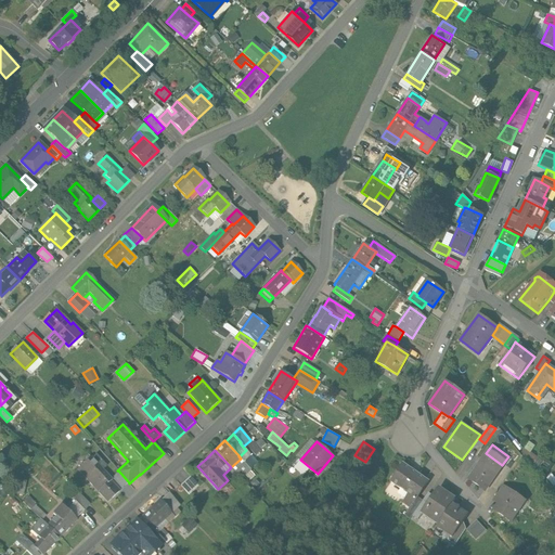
[(240,456),(239,456),(241,459),(243,461),(250,454),(246,450),(240,456)]
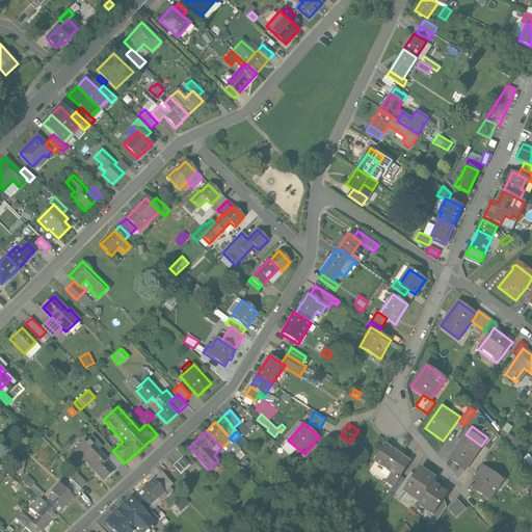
[(481,446),(466,434),(449,458),(464,470),(481,446)]
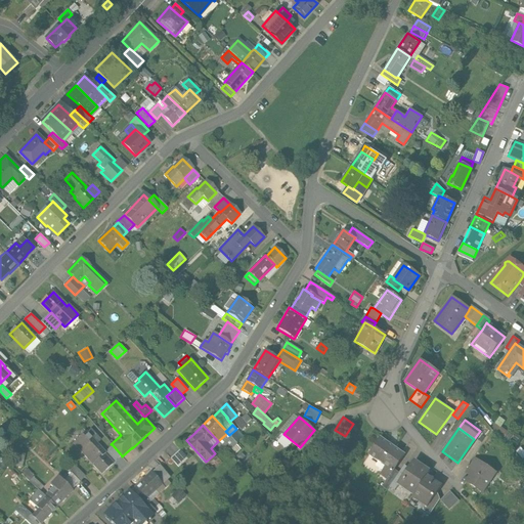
[(91,429),(87,433),(85,431),(73,442),(87,457),(91,453),(97,460),(93,464),(101,473),(113,463),(107,456),(104,453),(105,452),(96,443),(100,440),(91,429)]
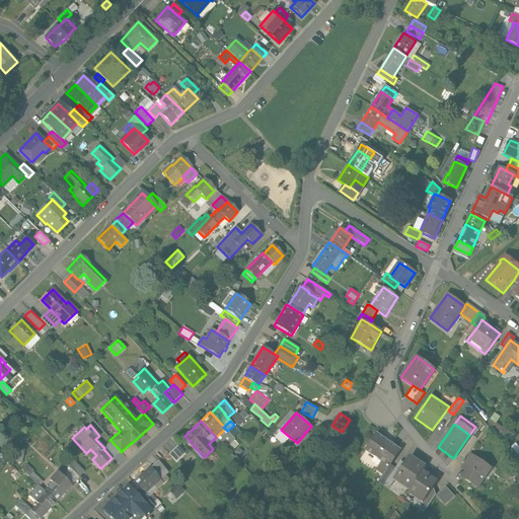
[(223,442),(227,446),(229,444),(233,449),(238,444),(234,440),(235,439),(227,431),(225,429),(216,437),(222,443),(223,442)]
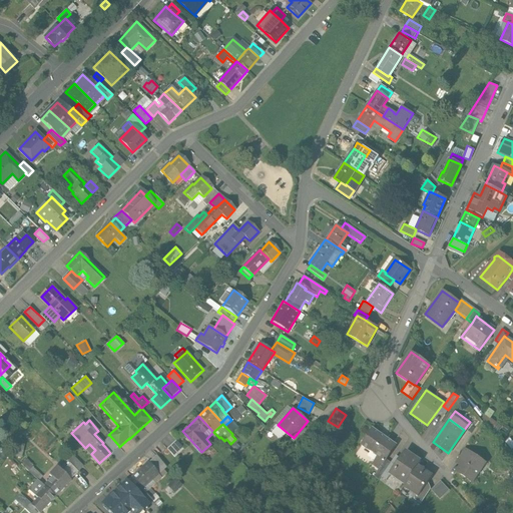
[(396,444),(372,427),(361,444),(376,455),(371,463),(378,468),(387,459),(396,444)]
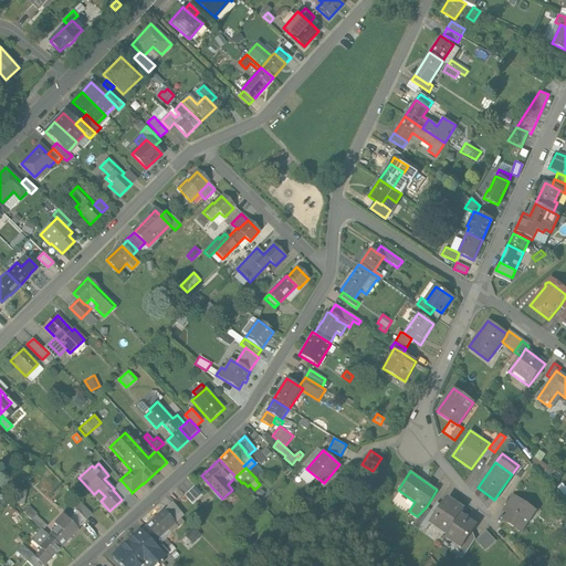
[(122,481),(114,488),(117,492),(116,493),(122,500),(130,491),(122,481)]
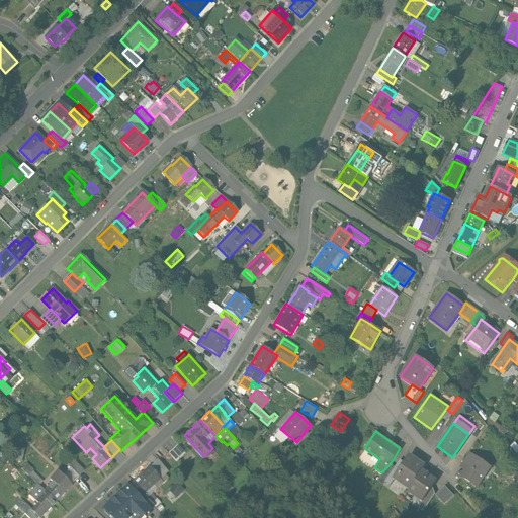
[(177,444),(169,452),(177,461),(185,453),(177,444)]
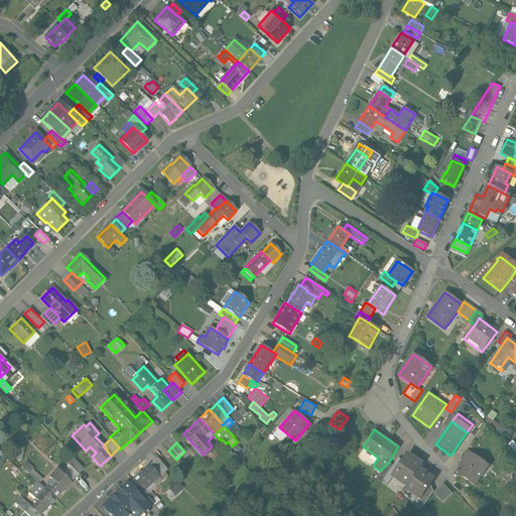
[(13,459),(21,460),(24,446),(15,445),(13,459)]
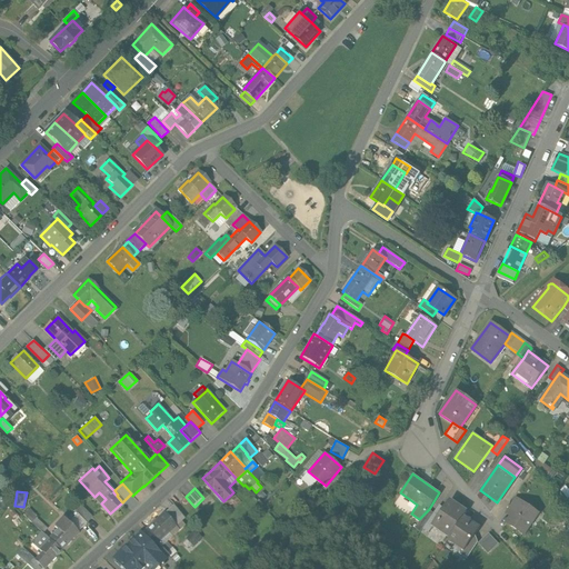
[(516,498),(508,509),(513,512),(521,502),(516,498)]
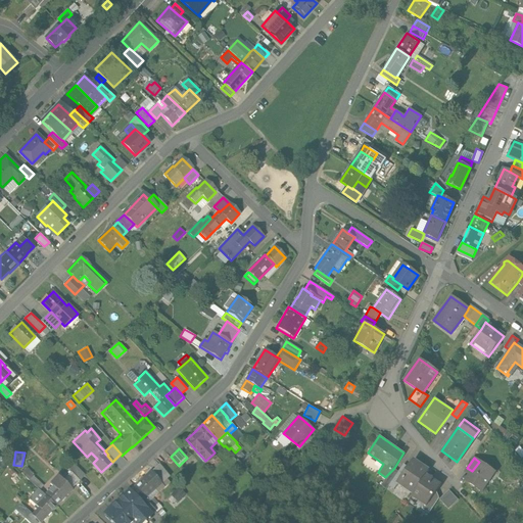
[(428,470),(413,460),(402,474),(397,482),(413,492),(425,474),(428,470)]
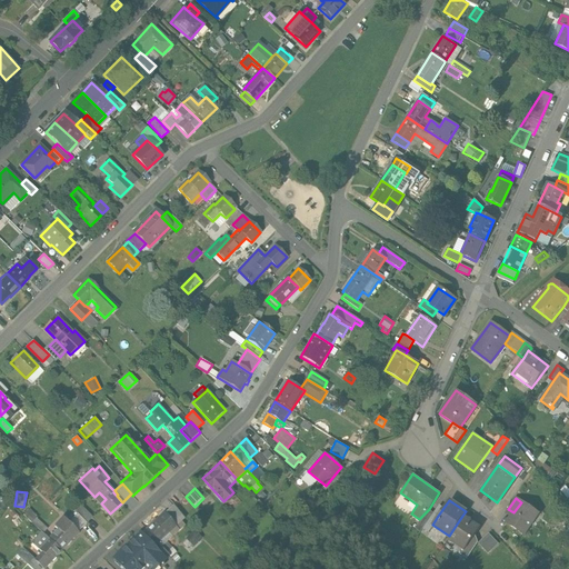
[(513,512),(507,522),(523,533),(533,519),(530,517),(533,511),(521,502),(513,512)]
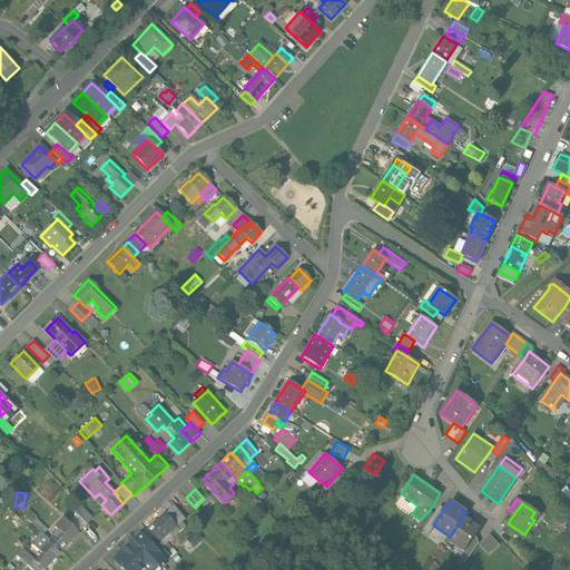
[(185,519),(174,505),(165,513),(172,522),(176,527),(185,519)]
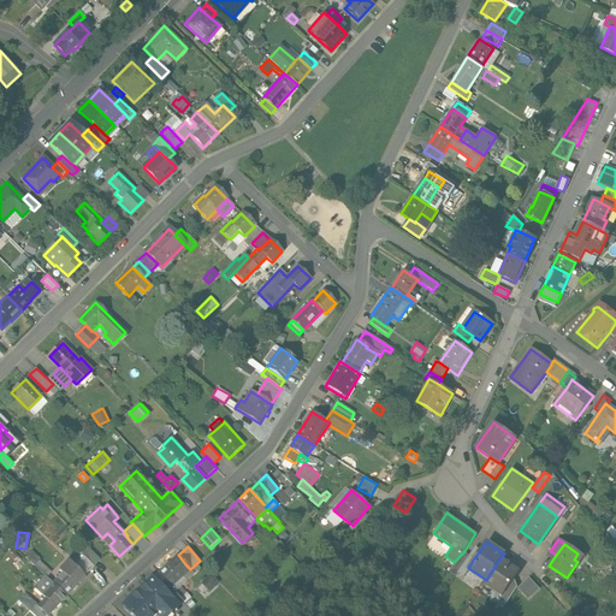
[(100,560),(88,548),(82,554),(83,556),(94,566),(100,560)]
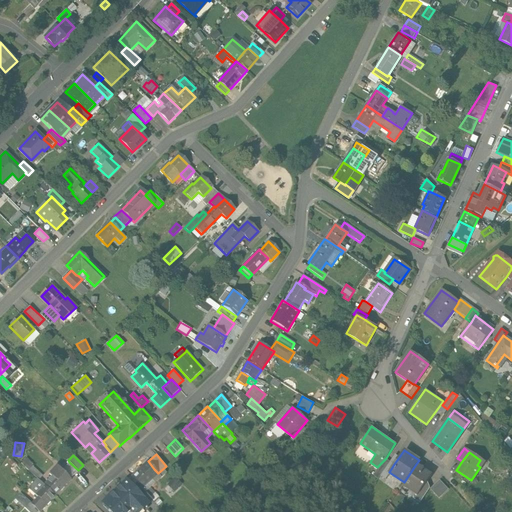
[(33,465),(26,458),(22,462),(29,469),(33,465)]
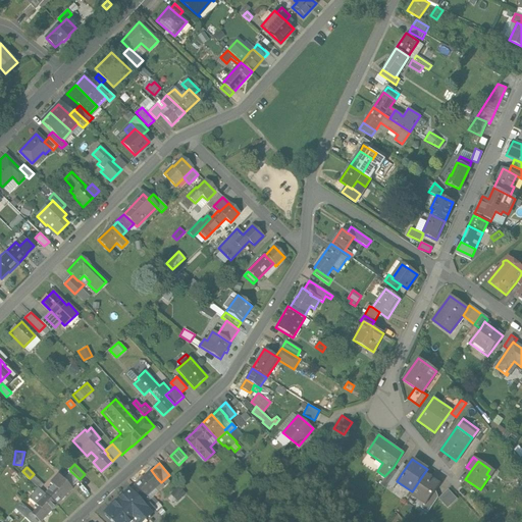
[(394,467),(384,476),(379,483),(384,487),(387,483),(397,470),(394,467)]
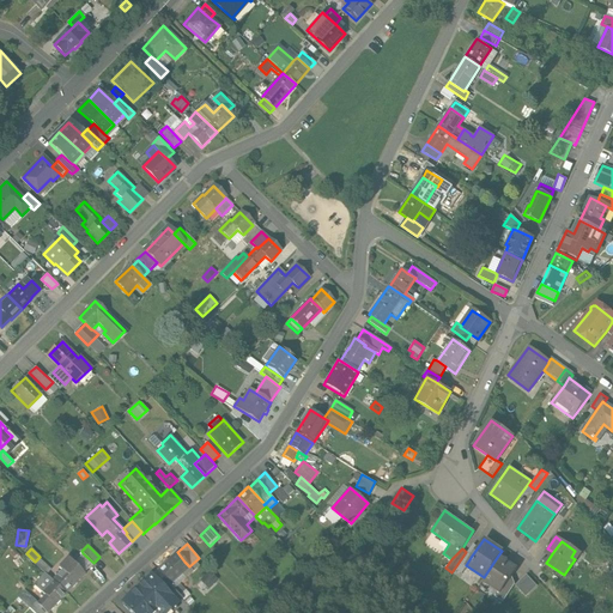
[(177,552),(169,560),(169,559),(157,570),(170,584),(181,574),(177,569),(184,562),(177,552)]
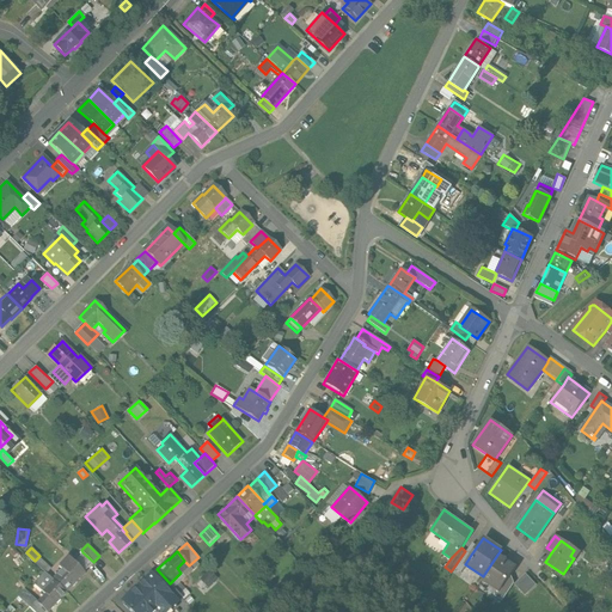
[(465,551),(454,567),(460,570),(465,564),(471,555),(465,551)]
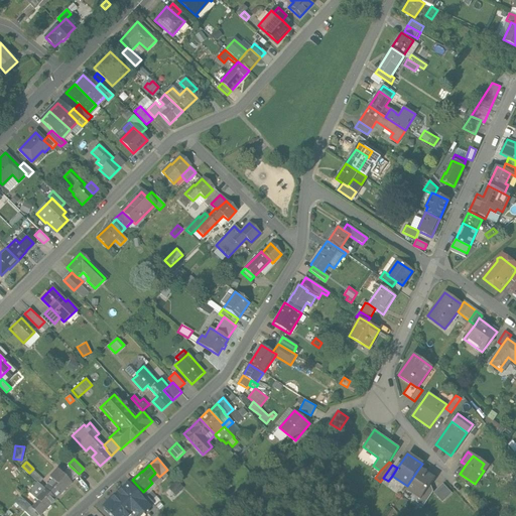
[(79,474),(70,466),(61,474),(71,482),(79,474)]
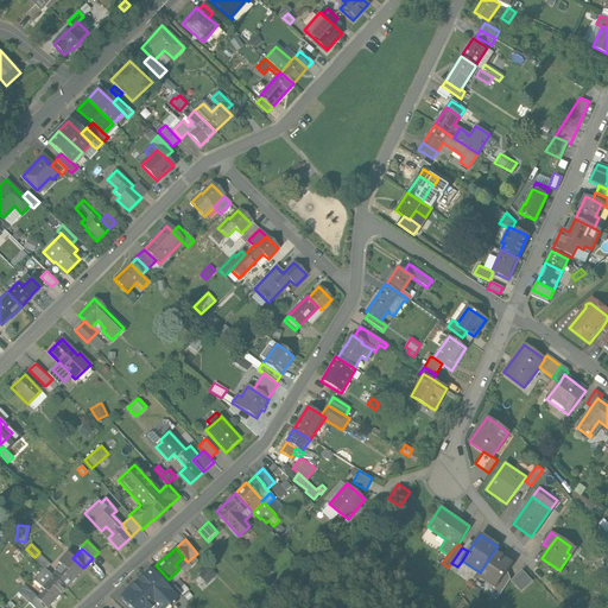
[(480,572),(477,576),(494,588),(507,571),(512,563),(494,551),(480,572)]
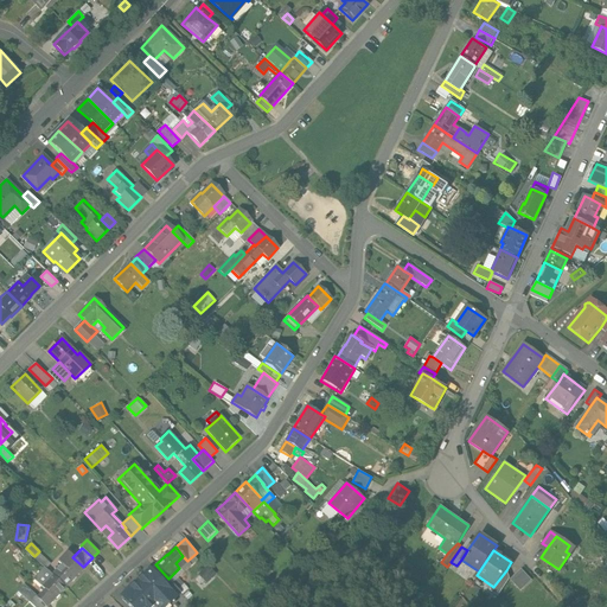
[(51,563),(39,551),(34,556),(44,566),(46,568),(51,563)]
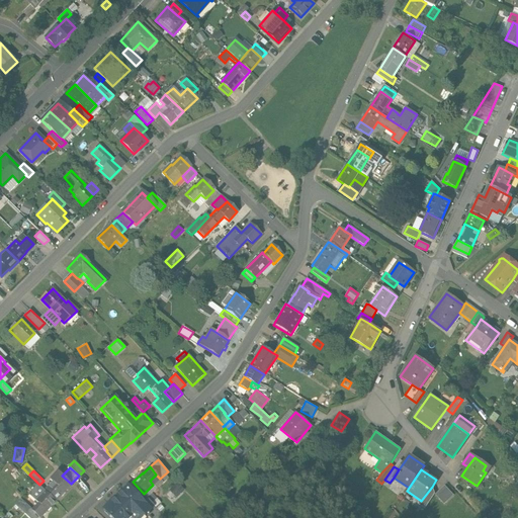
[(62,476),(57,470),(50,478),(54,481),(45,490),(57,501),(72,485),(71,484),(62,476)]
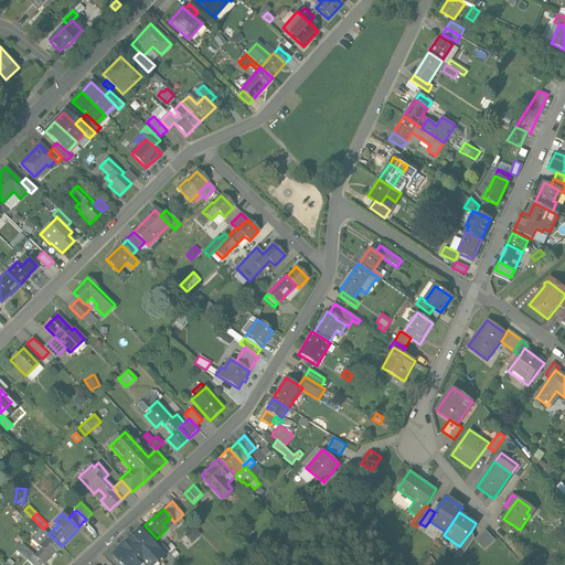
[(157,539),(145,525),(140,530),(152,543),(157,539)]
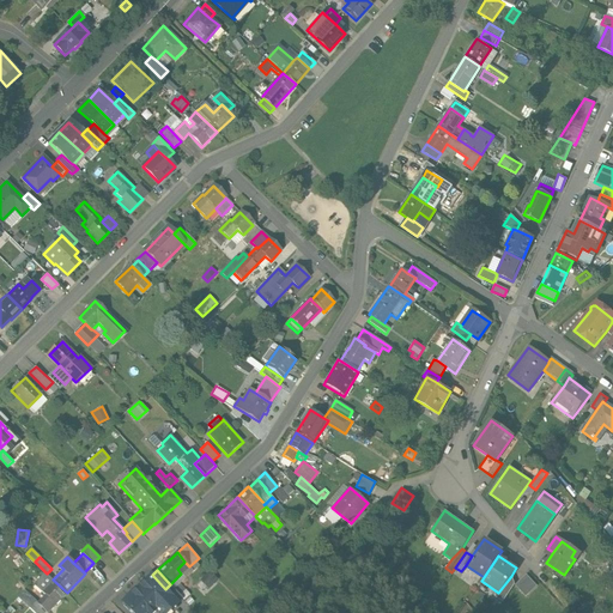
[(44,571),(34,584),(47,595),(38,602),(38,604),(47,611),(55,604),(67,593),(53,580),(47,574),(44,571)]
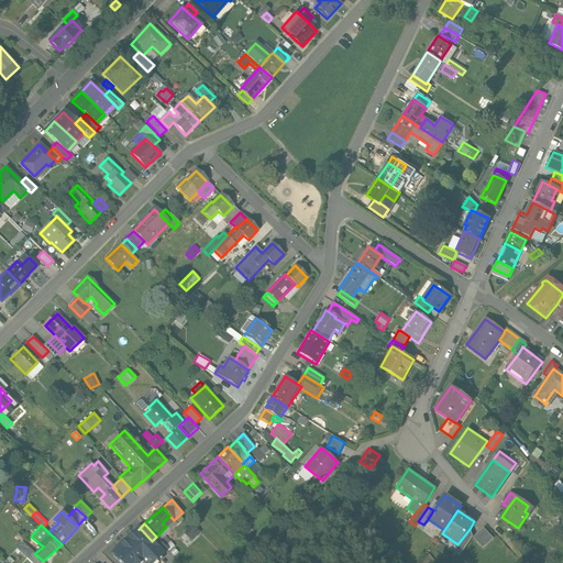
[(483,527),(472,537),(482,548),(493,538),(483,527)]
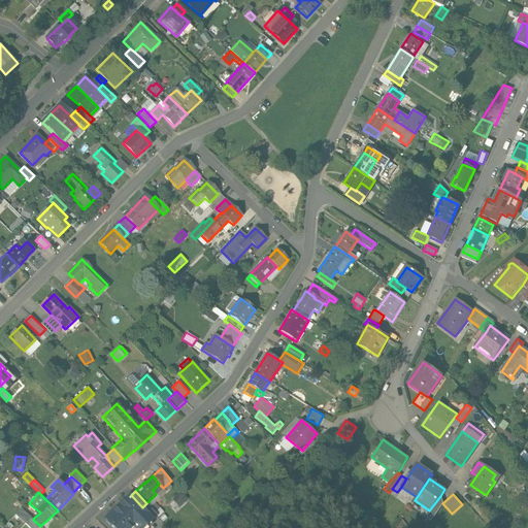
[(142,507),(131,495),(105,518),(114,527),(131,527),(134,526),(135,527),(144,527),(154,520),(142,507)]
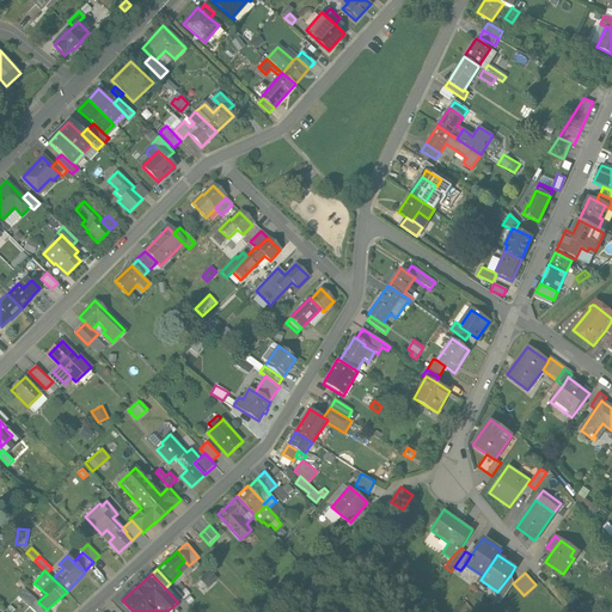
[(497,592),(495,595),(501,599),(513,583),(510,575),(497,592)]
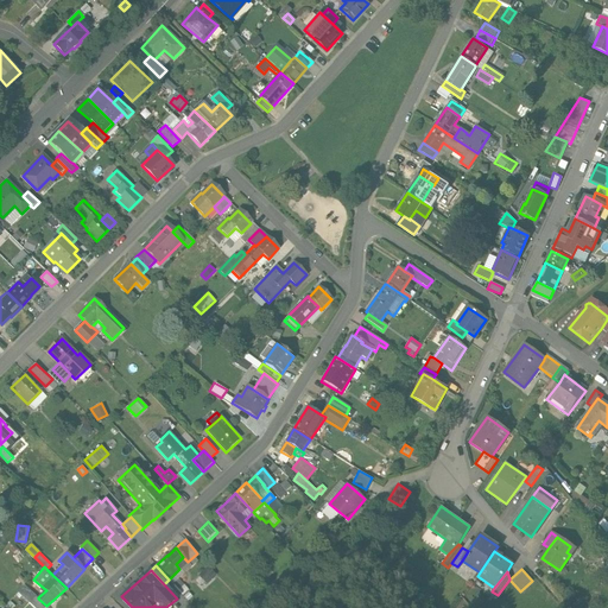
[(37,596),(25,584),(18,590),(30,602),(37,596)]
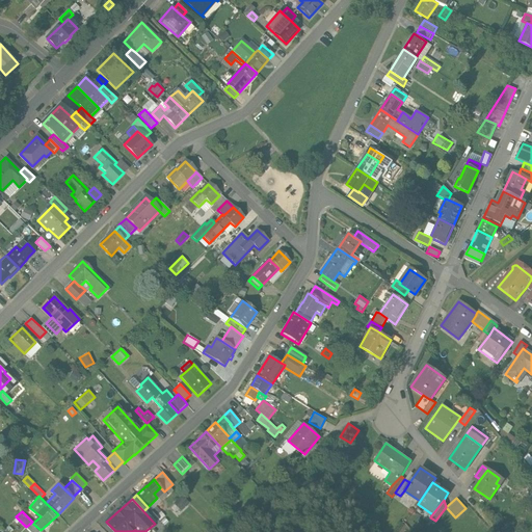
[(32,522),(26,527),(31,531),(38,531),(41,530),(33,524),(33,523),(32,522)]
